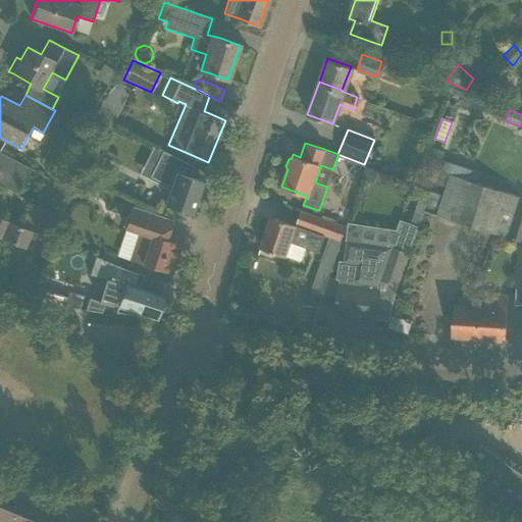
[(439,171),(463,179),(467,168),(442,161),(446,151),(430,147),(423,167),(439,171)]
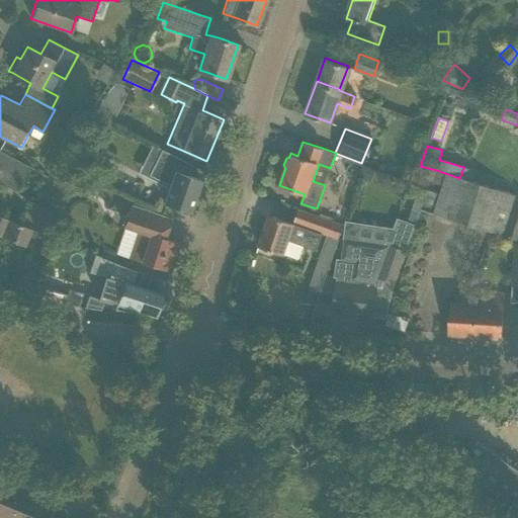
[(152,169),(149,175),(168,185),(163,201),(181,208),(189,210),(200,179),(185,174),(190,165),(191,166),(192,165),(161,149),(158,154),(154,164),(152,169)]
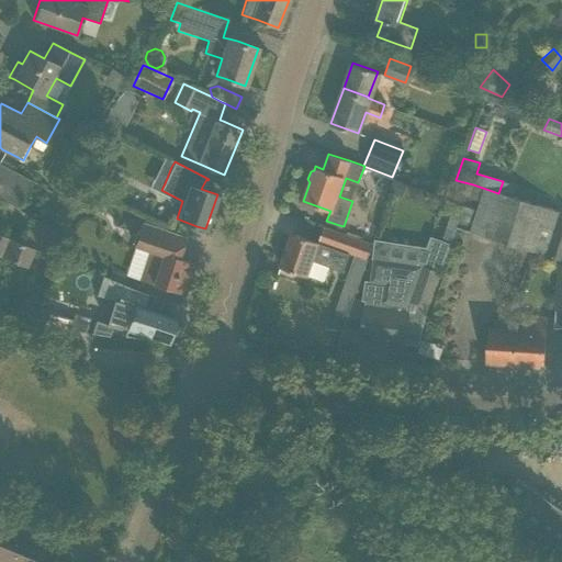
[(0,198),(18,208),(33,180),(0,163),(0,198)]
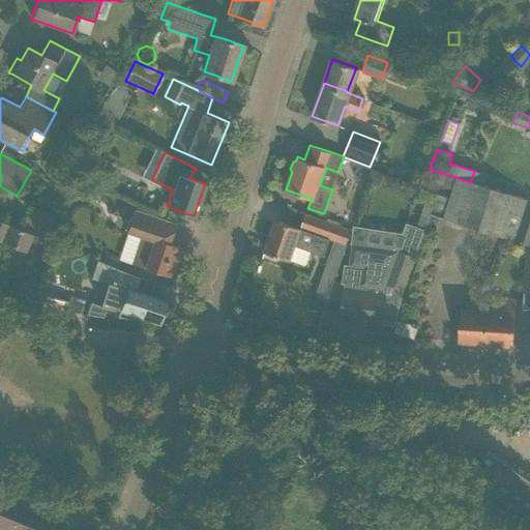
[(77,159),(70,174),(78,177),(79,178),(100,188),(105,179),(93,174),(96,169),(77,159)]
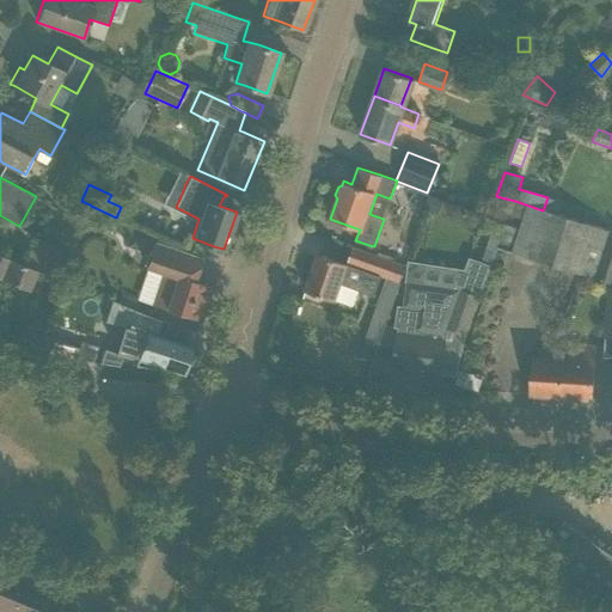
[(67,194),(62,204),(86,216),(91,206),(90,204),(81,201),(67,194)]
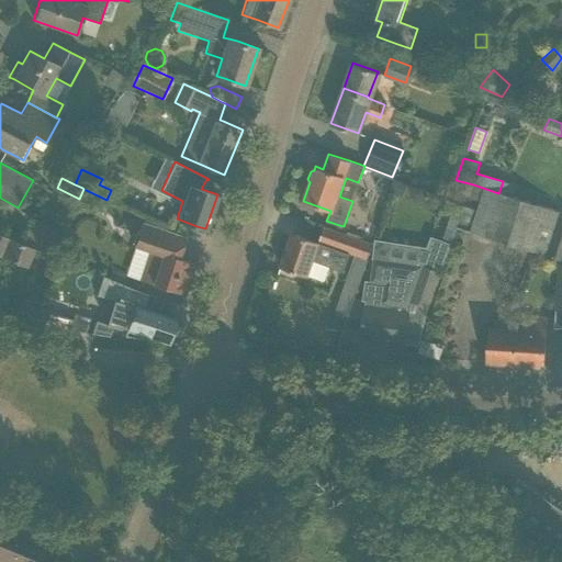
[(513,199),(498,193),(473,184),(470,195),(481,200),(478,211),(464,206),(458,227),(471,232),(543,255),(548,256),(548,257),(559,260),(561,248),(561,215),(557,214),(557,212),(513,199)]
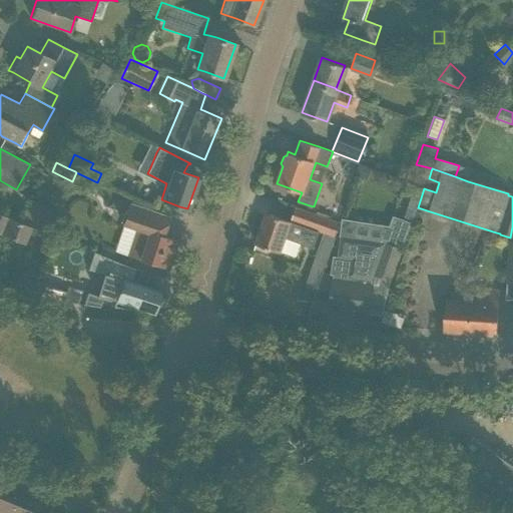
[(32,199),(17,220),(31,226),(45,232),(57,215),(32,199)]
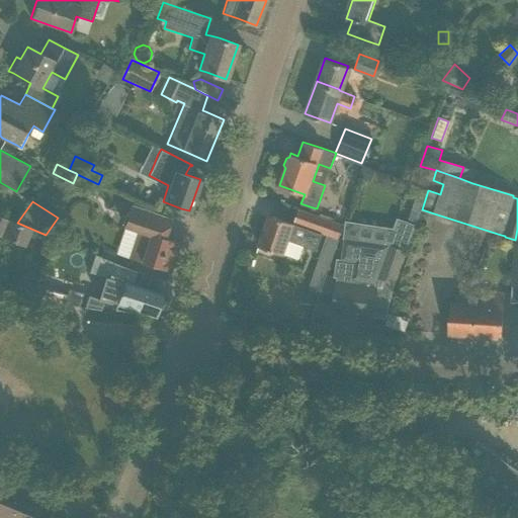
[(131,204),(122,226),(138,231),(136,238),(128,257),(170,270),(179,244),(165,239),(172,218),(163,214),(157,212),(131,204)]
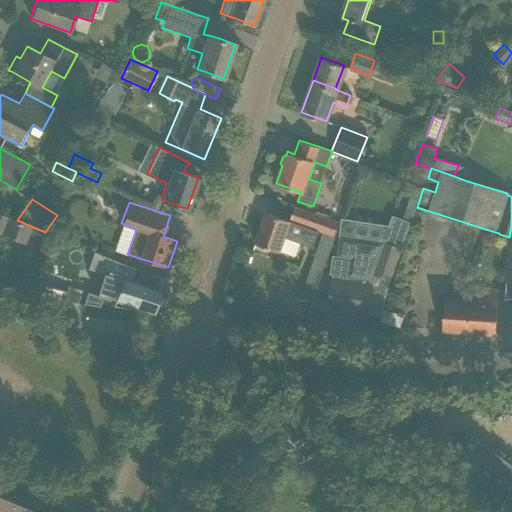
[(266,212),(255,243),(279,251),(284,237),(299,242),(312,247),(318,232),(332,236),(337,221),(314,213),(295,206),(290,221),(266,212)]
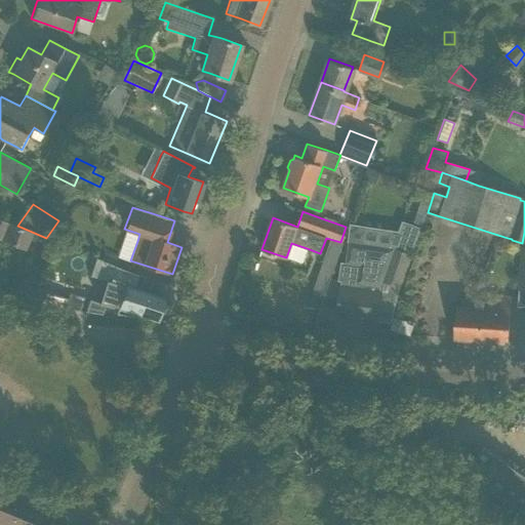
[(414,217),(410,227),(420,230),(423,220),(422,220),(414,217)]
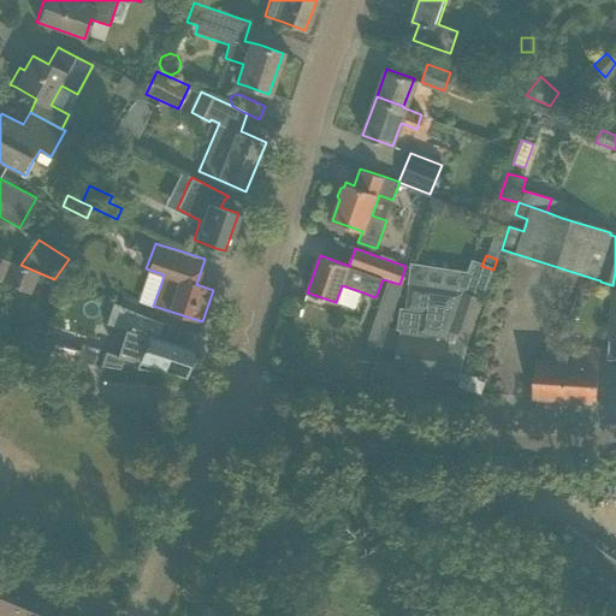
[(37,272),(21,265),(0,256),(0,280),(9,284),(7,289),(28,297),(37,272)]
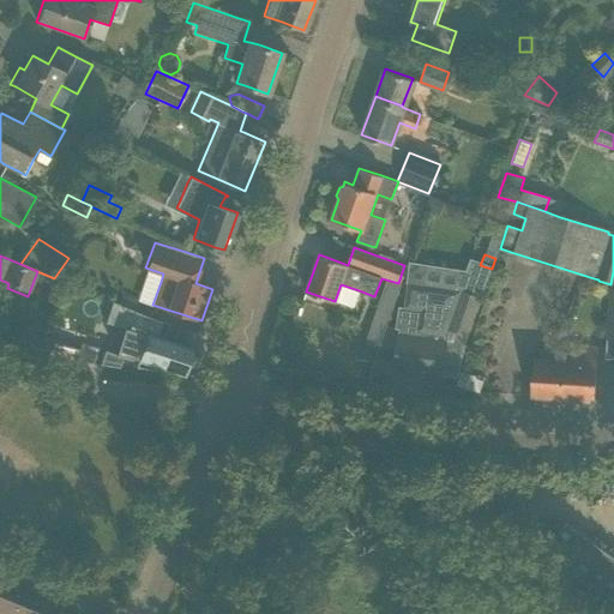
[(461,293),(447,329),(469,336),(483,298),(481,298),(492,269),(471,262),(461,293)]
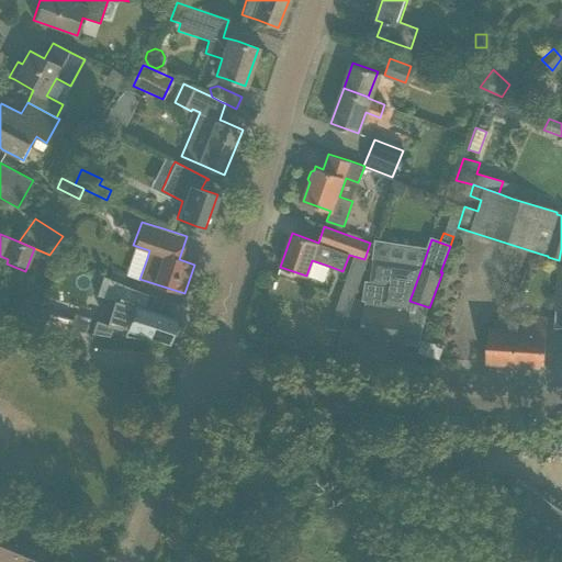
[(364,316),(361,338),(395,344),(396,338),(404,339),(407,317),(408,306),(409,301),(422,268),(372,260),(369,282),(364,281),(362,300),(367,301),(364,316)]
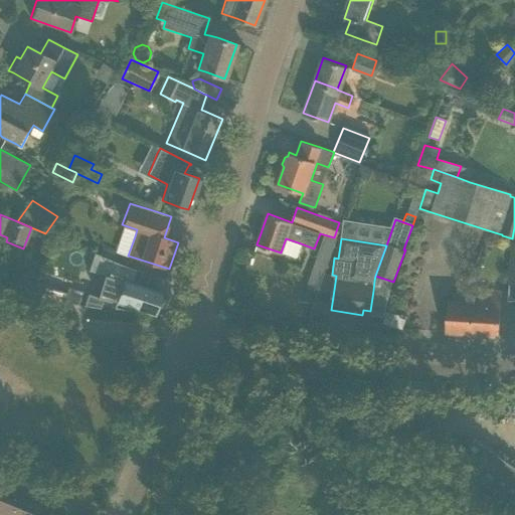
[(115,304),(137,311),(139,304),(157,306),(162,293),(131,283),(135,270),(130,265),(95,252),(89,270),(104,276),(97,297),(88,294),(83,306),(100,308),(103,300),(115,304)]
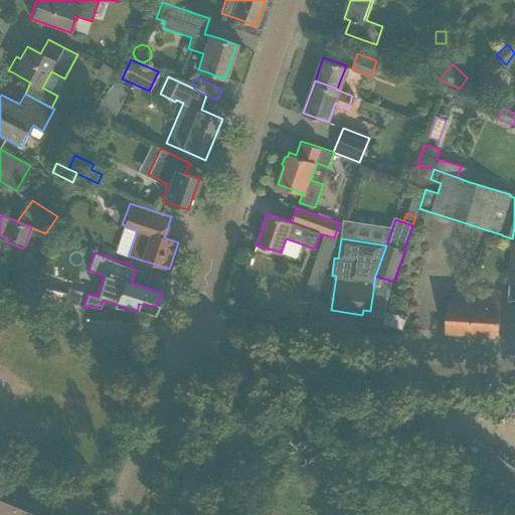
[(67,287),(62,303),(77,305),(82,292),(67,287)]
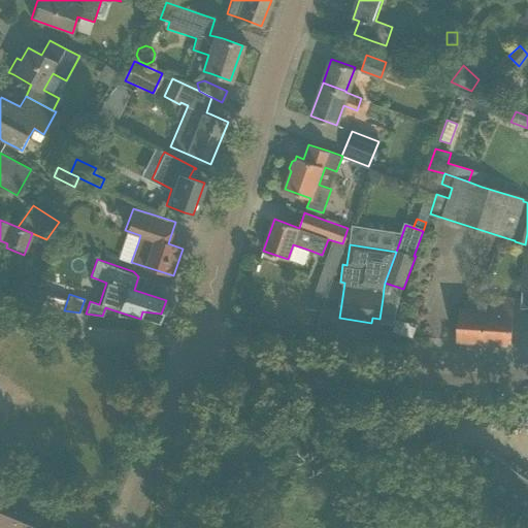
[(513,325),(515,299),(491,298),(490,311),(459,309),(458,321),(457,341),(512,344),(513,325)]
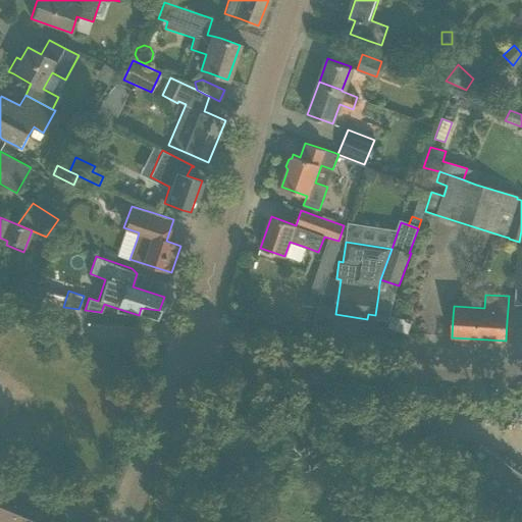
[(390,316),(387,327),(400,331),(404,320),(390,316)]
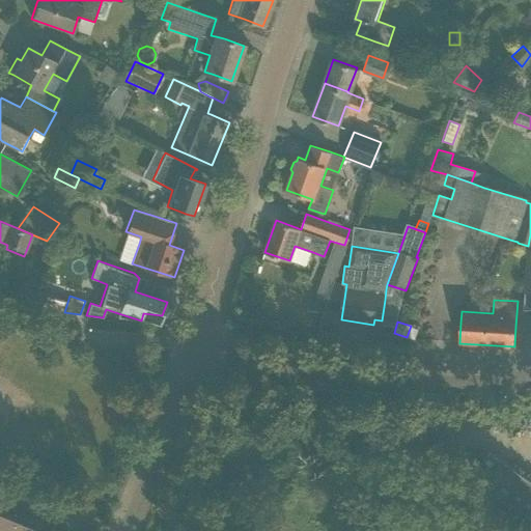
[(0,530),(17,530),(24,515),(0,504),(0,530)]
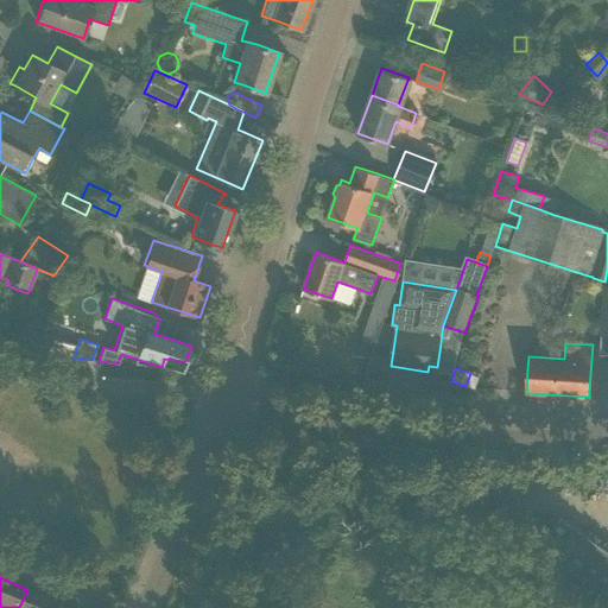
[(27,590),(19,607),(50,607),(54,601),(27,590)]
